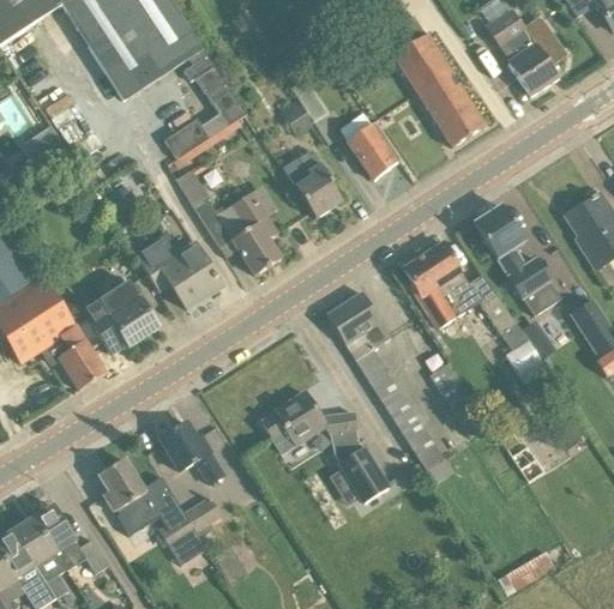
[(0,0),(0,42),(60,4),(124,101),(203,49),(170,0),(0,0)]
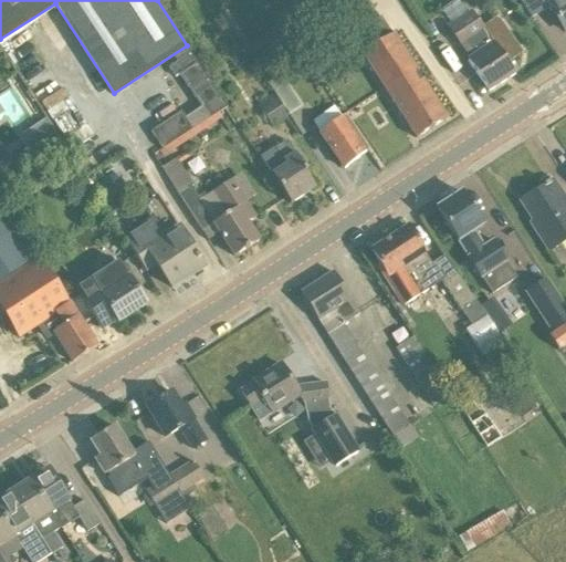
[(547,0),(565,29),(565,28),(565,0),(528,0),(532,4),(537,0),(547,0)]
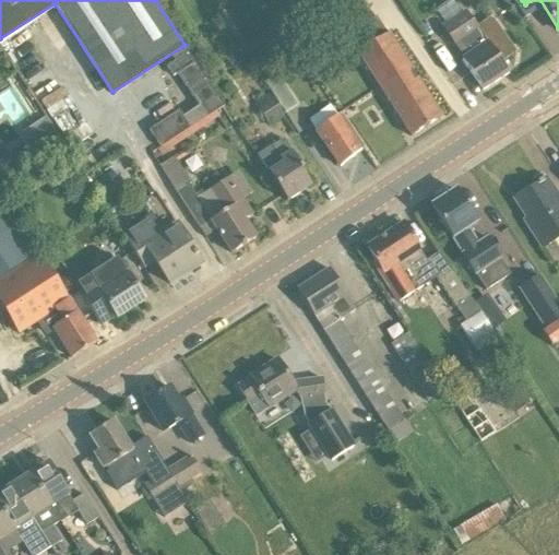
[(461,56),(483,87),(508,70),(487,38),(464,6),(460,8),(456,2),(438,14),(442,22),(440,23),(456,45),(468,36),(475,46),(461,56)]
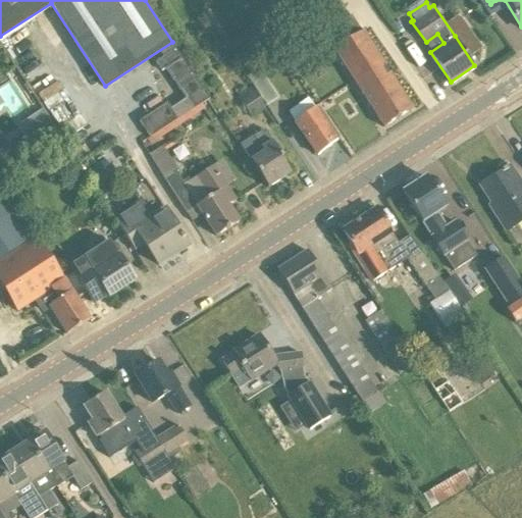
[(324,30),(334,46),(362,29),(352,12),(324,30)]
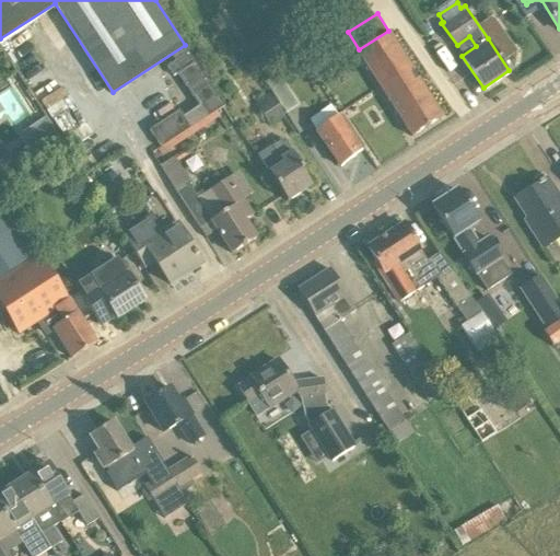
[(359,49),(412,134),(442,115),(388,31),(359,49)]
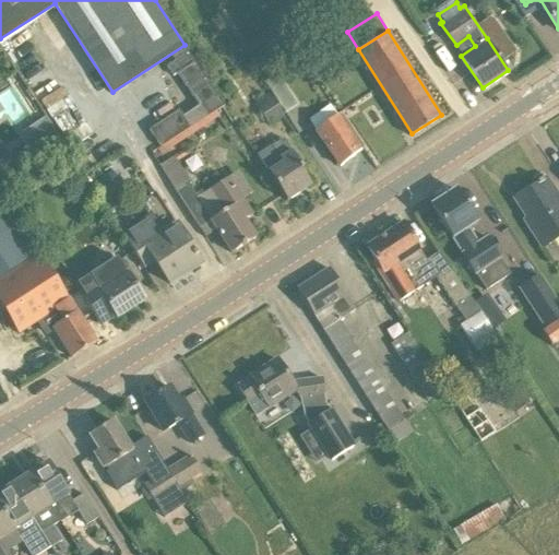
[(161,144),(224,103),(185,45),(171,54),(175,58),(167,63),(174,73),(178,71),(199,103),(183,114),(179,107),(150,126),(161,144)]
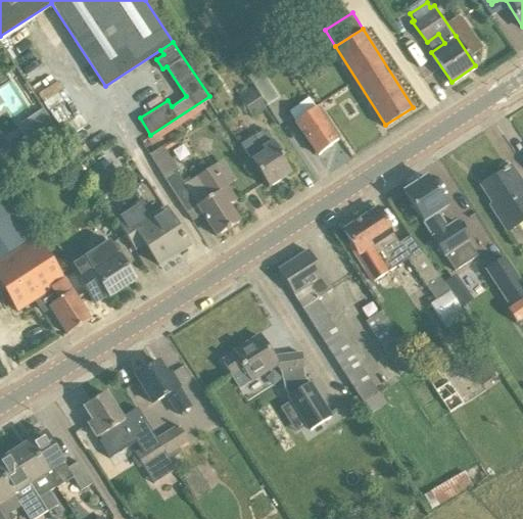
[(265,74),(262,77),(252,82),(253,83),(267,103),(278,95),(265,74)]
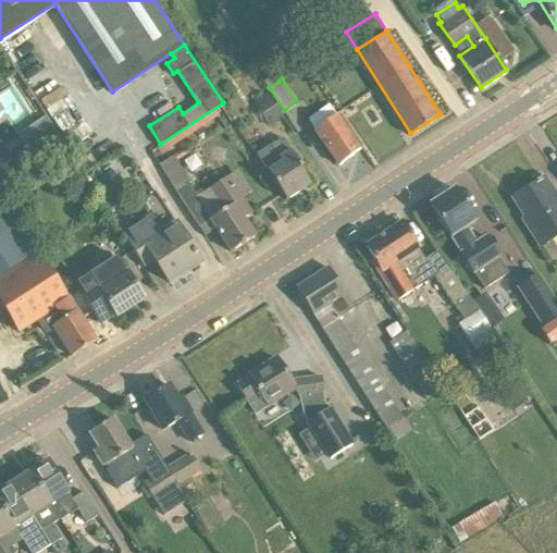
[(284,110),(270,88),(254,99),(268,121),(284,110)]
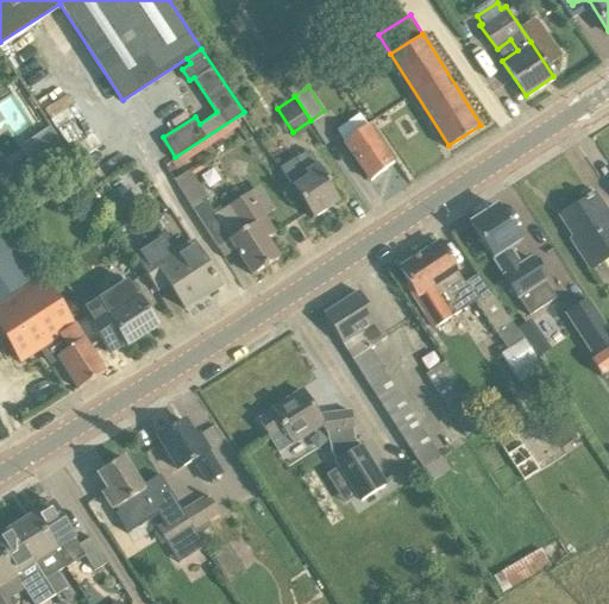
[(343,139),(371,177),(395,161),(366,121),(343,139)]
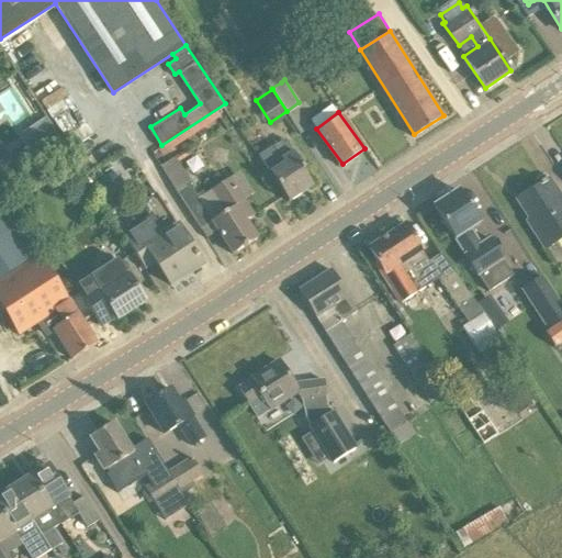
[(259,152),(288,199),(312,183),(284,137),(259,152)]
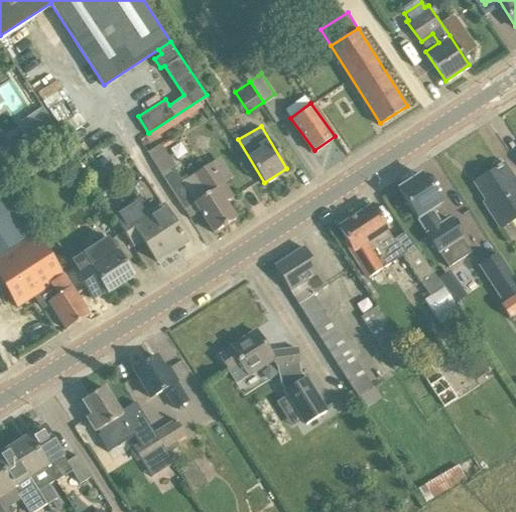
[(200,210),(214,231),(236,216),(226,201),(234,196),(224,179),(212,160),(183,178),(160,141),(146,149),(182,207),(194,200),(200,210)]
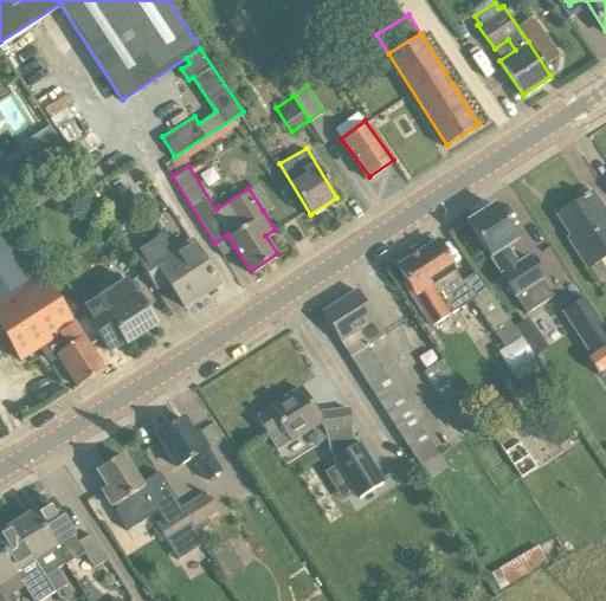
[(561,209),(575,232),(569,236),(588,264),(605,252),(605,213),(591,191),(561,209)]
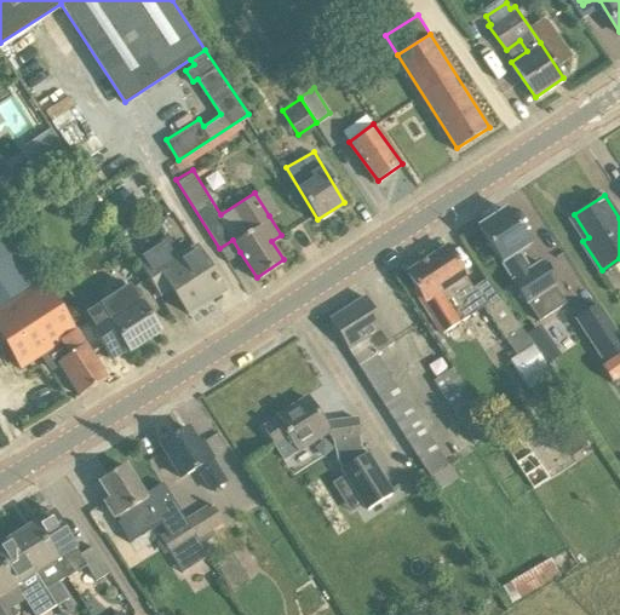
[(506,207),(481,223),(478,224),(512,277),(527,300),(528,300),(539,319),(567,300),(555,282),(556,282),(540,259),(530,266),(520,249),(529,243),(506,207)]
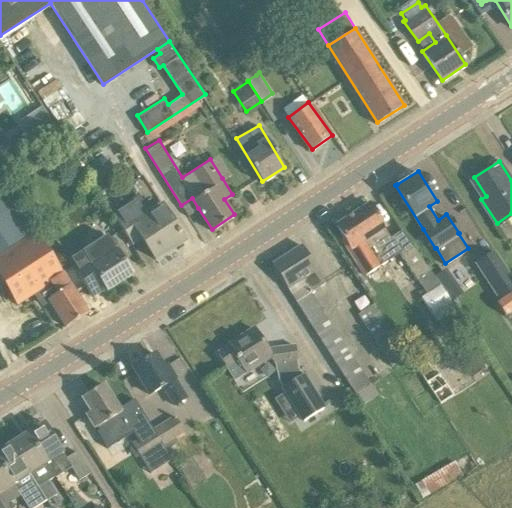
[(41,301),(48,297),(66,324),(88,310),(62,270),(0,173),(0,274),(18,303),(35,291),(41,301)]
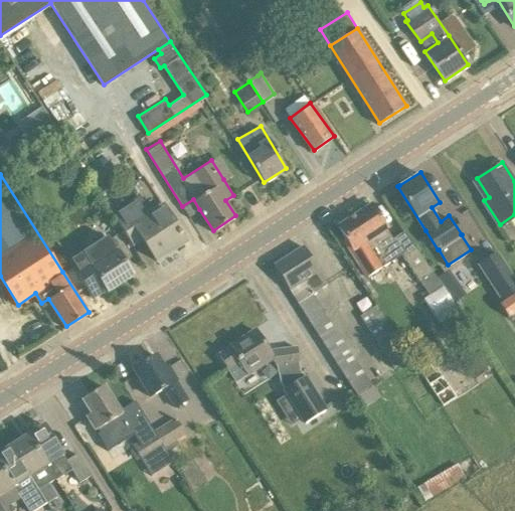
[(156,259),(185,240),(161,203),(150,210),(138,192),(111,210),(133,244),(143,238),(156,259)]
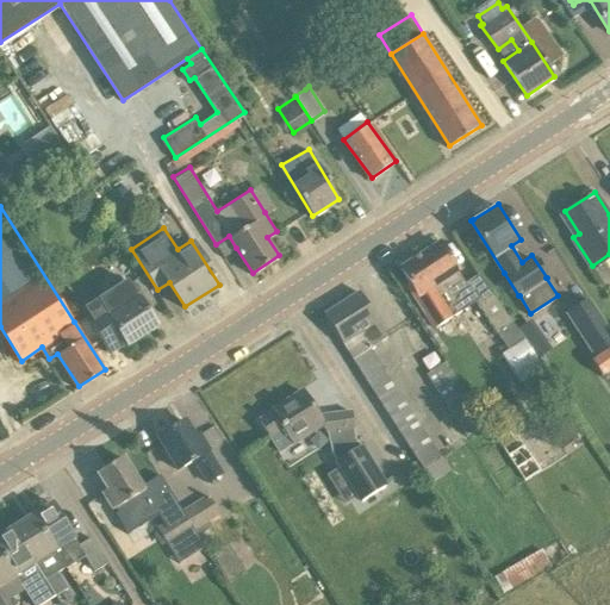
[(460,272),(440,239),(400,266),(409,279),(404,281),(433,326),(464,306),(447,280),(460,272)]
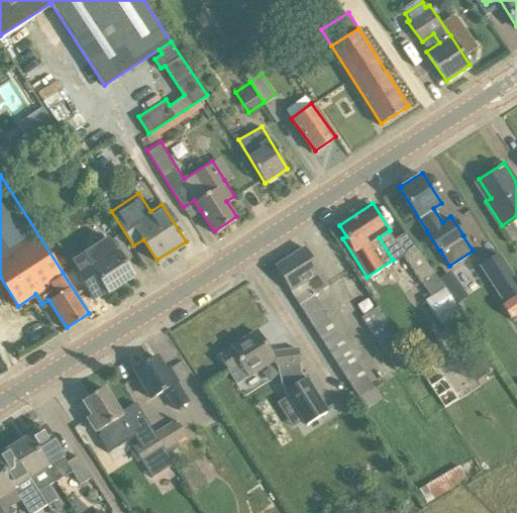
[(108,291),(133,275),(108,235),(69,261),(86,287),(100,279),(108,291)]
